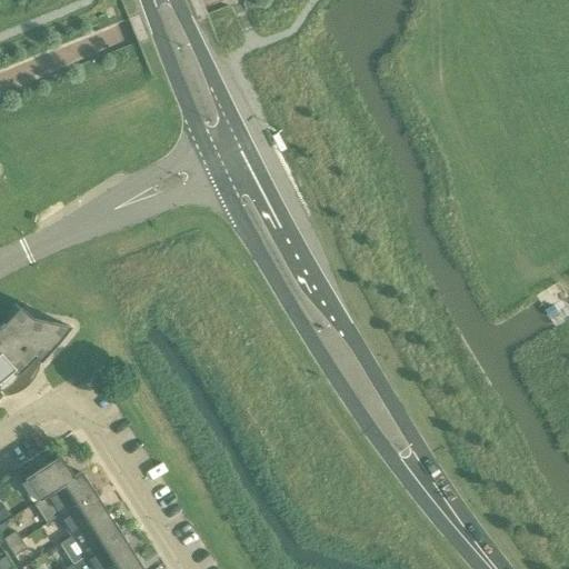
[(0,397),(1,399),(3,397),(0,392),(0,391),(17,377),(35,360),(39,365),(58,345),(71,328),(32,320),(23,312),(8,329),(3,325),(0,328),(0,397)]
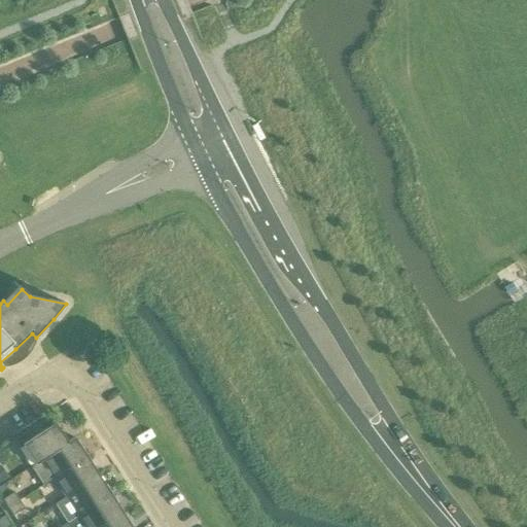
[(68,444),(68,443),(57,425),(56,423),(51,426),(23,445),(35,464),(36,465),(43,461),(42,460),(68,444)]
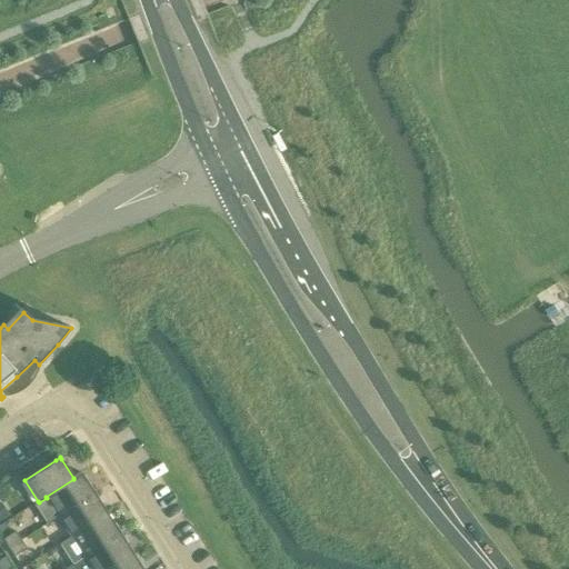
[(39,502),(38,501),(35,505),(47,523),(58,517),(59,517),(96,493),(92,488),(91,489),(80,472),(73,478),(73,479),(46,497),(47,498),(39,502)]
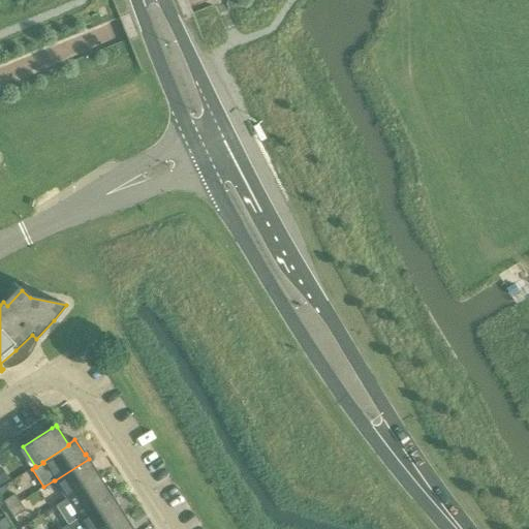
[(89,459),(55,480),(66,499),(99,478),(91,464),(92,463),(89,459)]
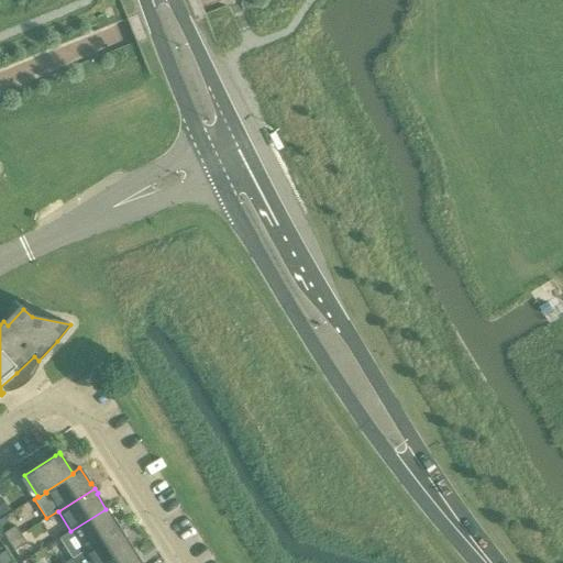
[(1,497),(0,497),(0,516),(10,510),(1,497)]
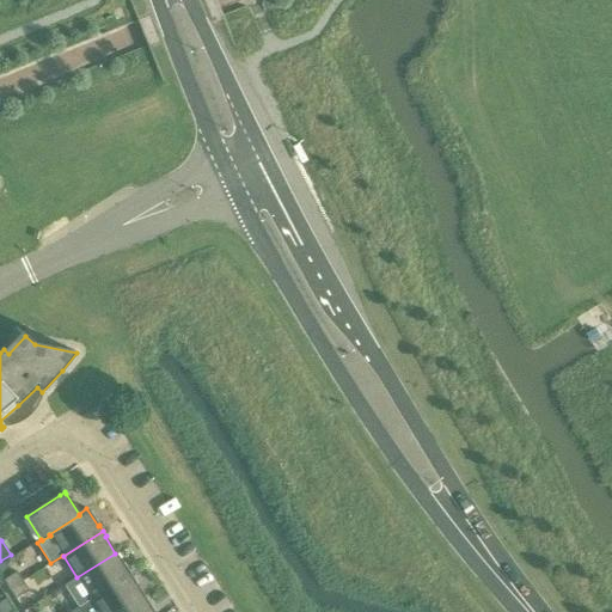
[(77,577),(78,579),(66,586),(79,607),(132,574),(128,569),(126,569),(115,554),(77,577)]
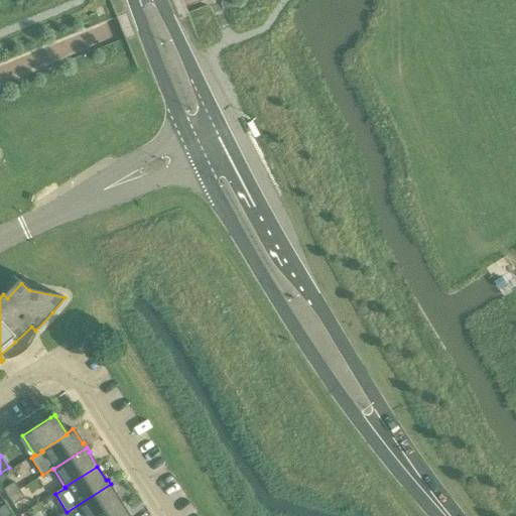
[(8,498),(19,490),(14,483),(3,490),(8,498)]
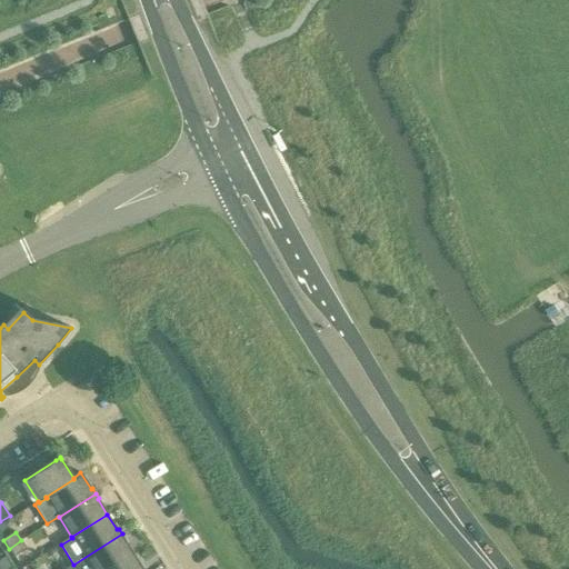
[(122,533),(73,565),(76,568),(111,568),(133,555),(123,539),(125,538),(122,533)]
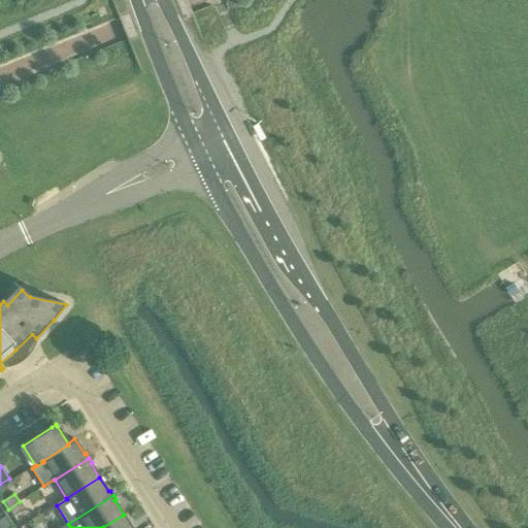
[(20,501),(8,509),(13,517),(25,509),(20,501)]
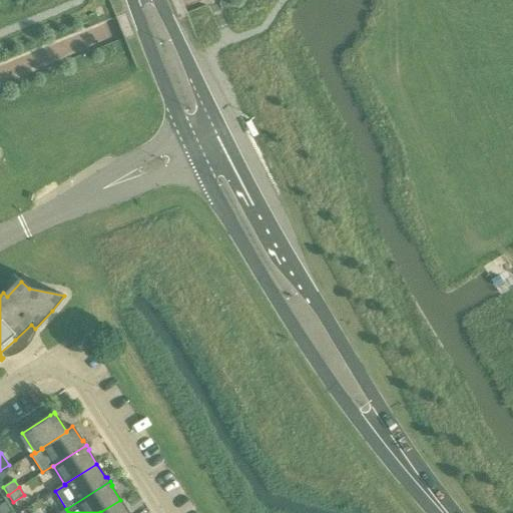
[(128,512),(120,500),(100,512),(128,512)]
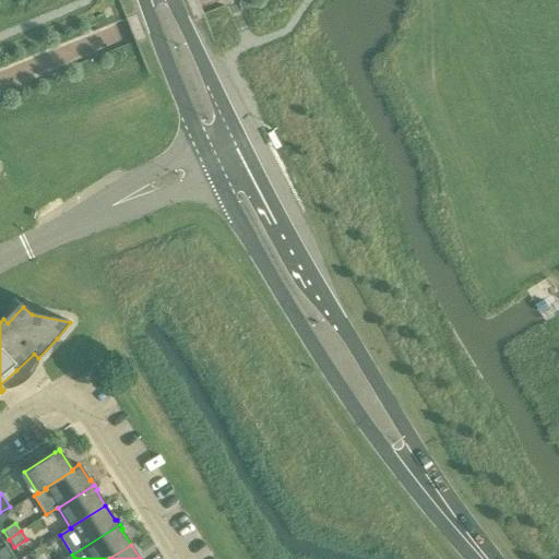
[(0,558),(8,558),(10,558),(4,548),(0,550),(0,558)]
